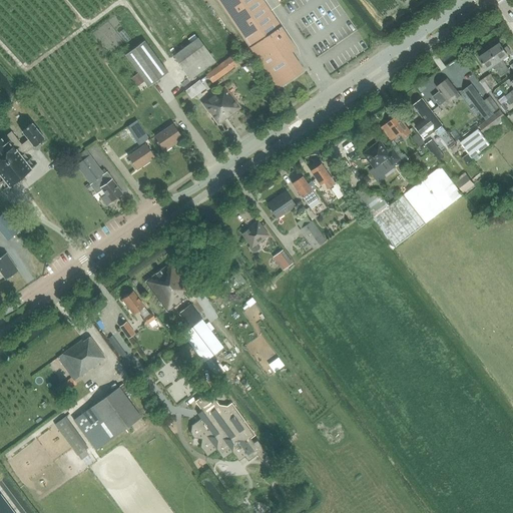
[(263,0),(217,0),(278,88),(304,70),(292,52),(296,49),(263,0)]
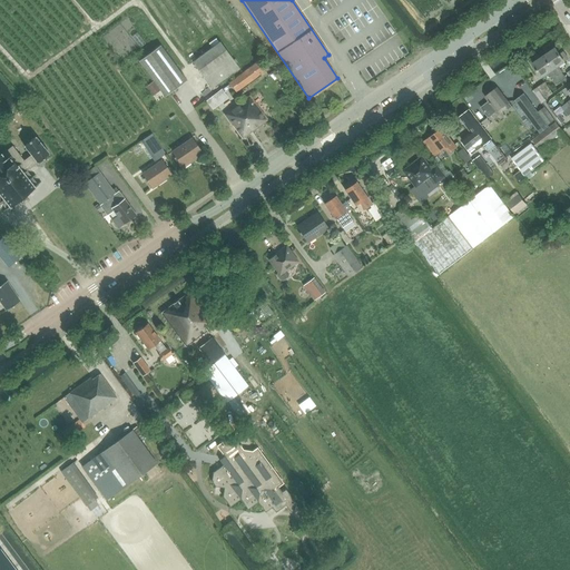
[(213,89),(241,69),(220,41),(193,62),(213,89)]
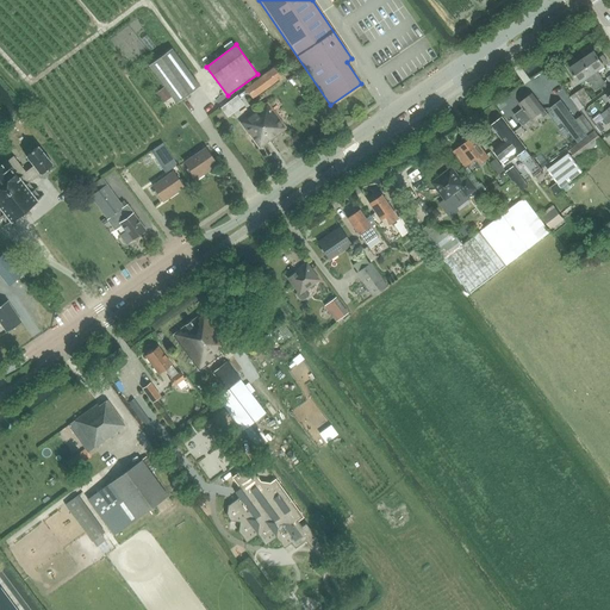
[(207,53),(210,57),(221,53),(217,47),(207,53)]
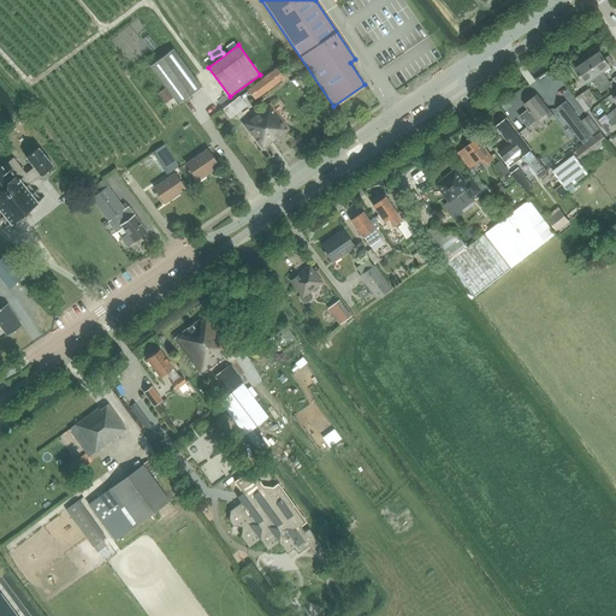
[(178,104),(202,87),(173,48),(150,65),(178,104)]
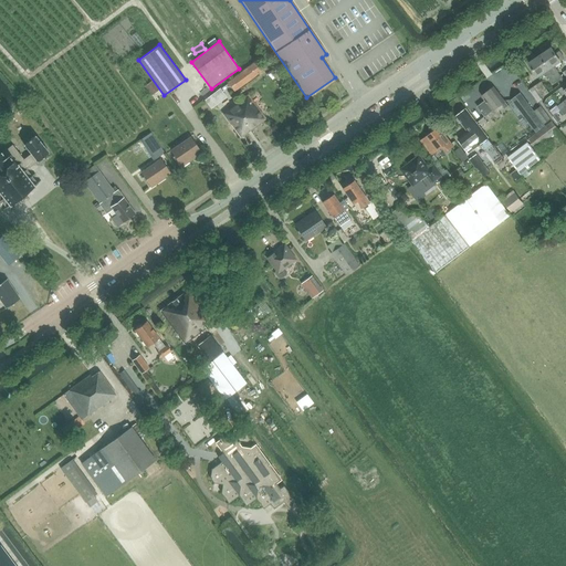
[(552,48),(541,55),(558,81),(563,77),(554,66),(562,62),(552,48)]
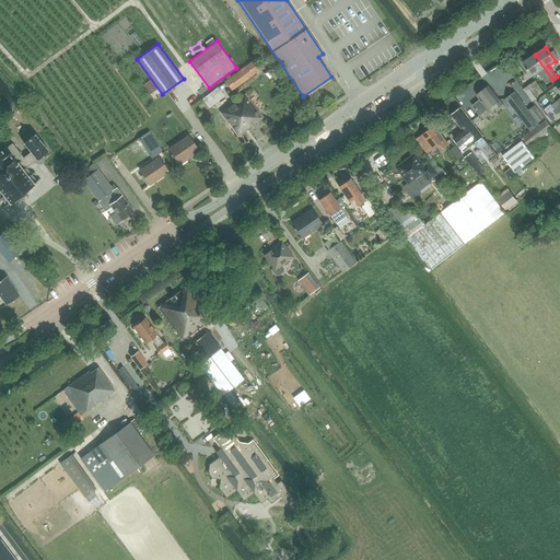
[(552,80),(535,55),(524,62),(533,77),(539,71),(548,83),(552,80)]
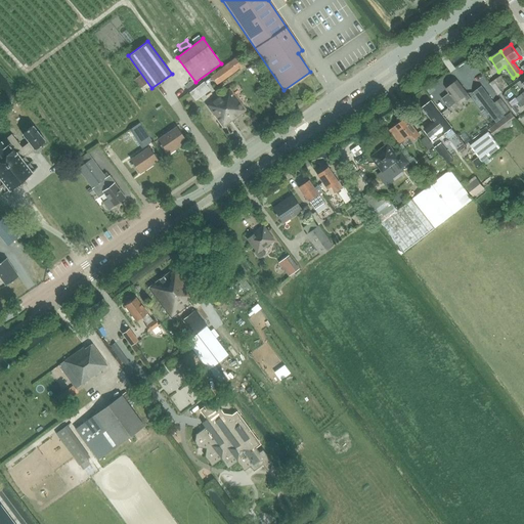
[(220,83),(245,63),(238,55),(214,75),(220,83)]
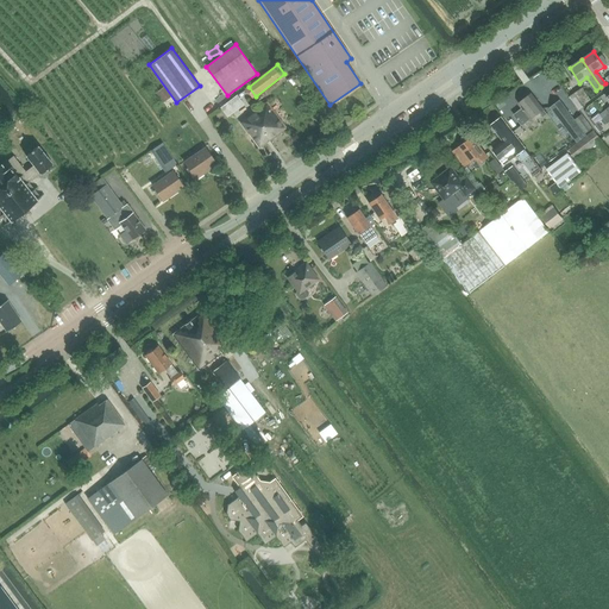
[(590,100),(583,87),(575,93),(583,105),(590,100)]
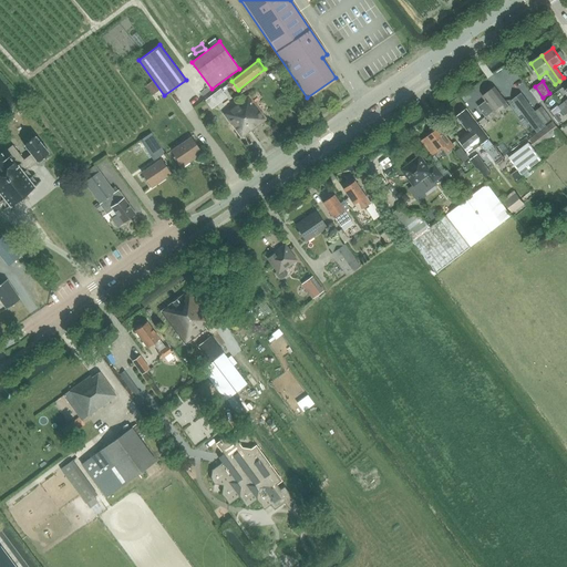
[(486,101),(478,107),(486,116),(494,111),(502,105),(505,110),(509,106),(495,88),(483,96),(486,101)]
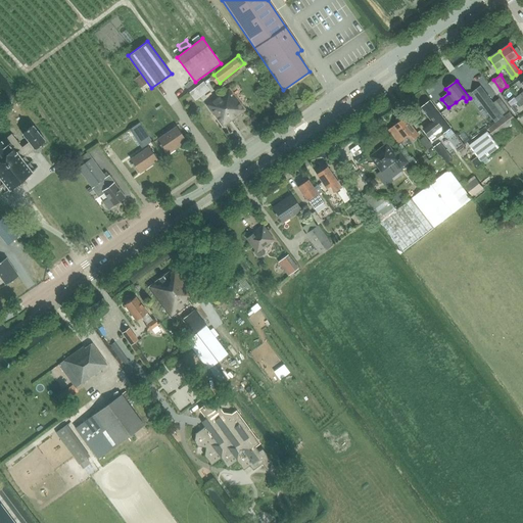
[(495,122),(504,116),(481,87),(474,92),(495,122)]
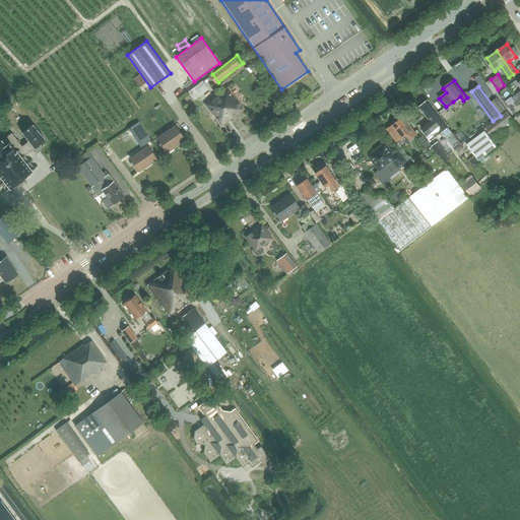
[(228,87),(218,93),(228,105),(221,109),(231,121),(245,110),(228,87)]
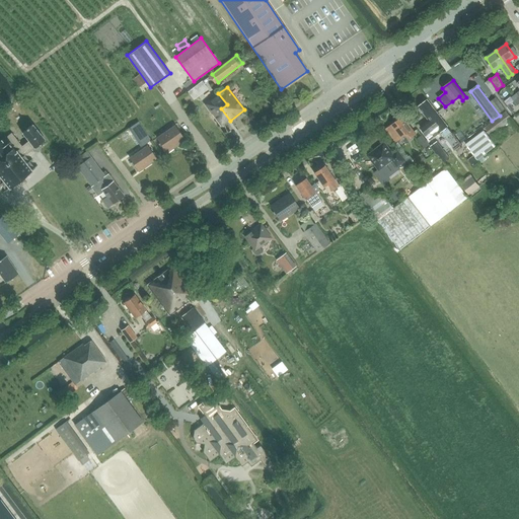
[(227,104),(218,93),(205,104),(221,127),(230,121),(221,108),(227,104)]
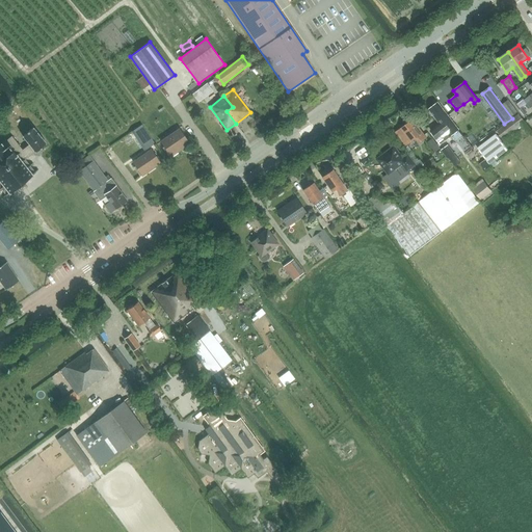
[(508,100),(503,104),(512,116),(516,113),(517,112),(517,111),(508,100)]
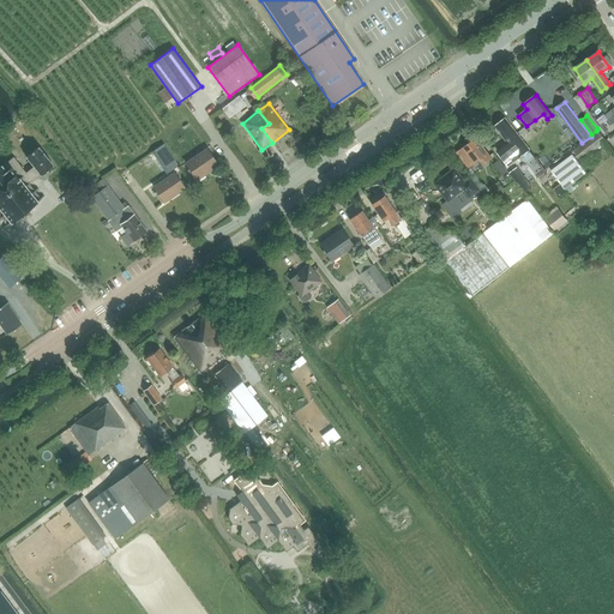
[(495,126),(509,143),(498,151),(510,166),(521,157),(527,164),(535,158),(529,150),(530,150),(506,119),(495,126)]
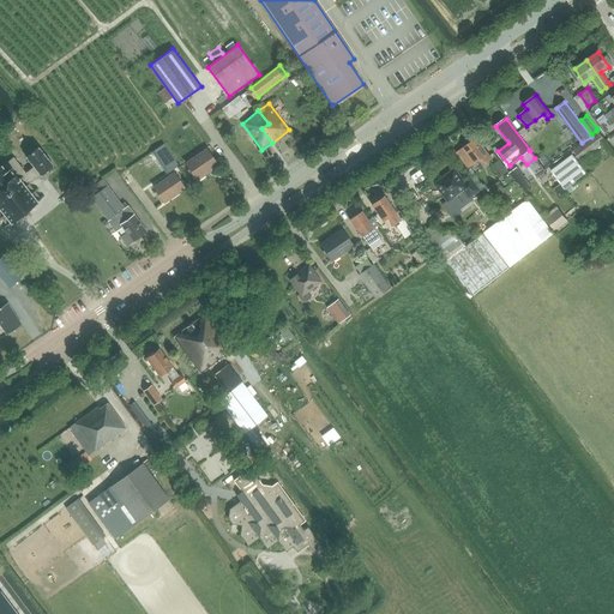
[(593,137),(573,151),(582,161),(601,146),(606,143),(601,136),(599,132),(593,137)]
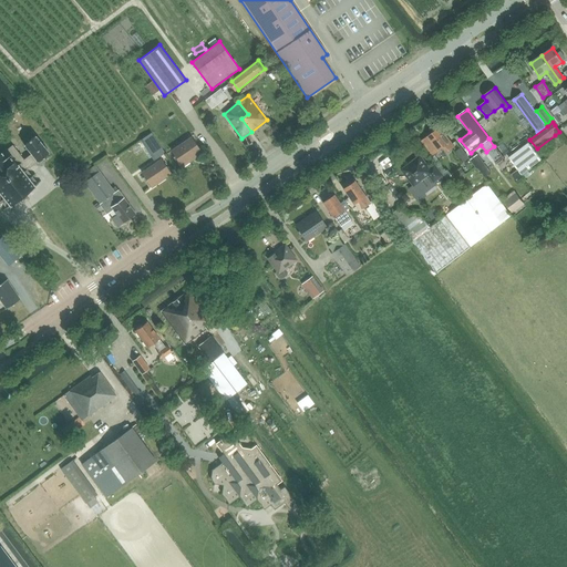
[(155,126),(148,130),(156,146),(163,143),(155,126)]
